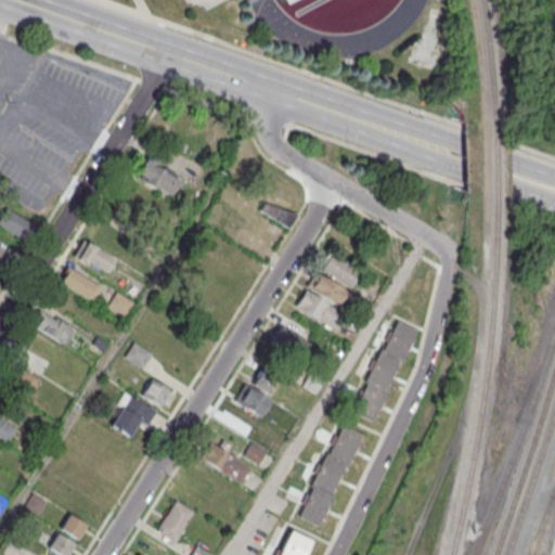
[(131,175),(168,198),(180,179),(143,155),(131,175)]
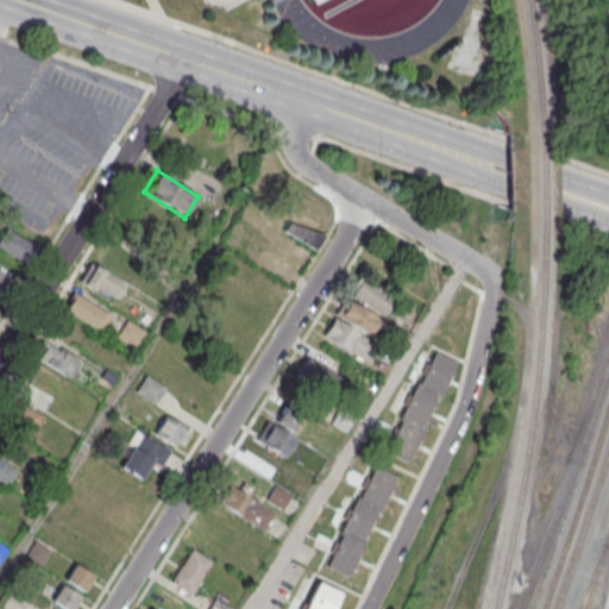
[(286,232),(316,249),(322,238),(293,220),(286,232)]
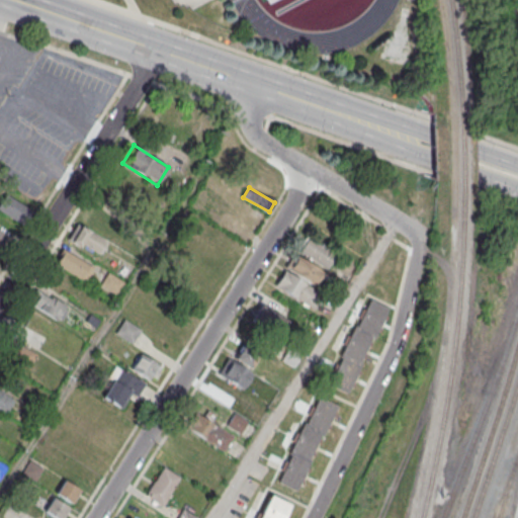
[(0,201),(0,210),(22,226),(31,210),(5,194),(0,201)]
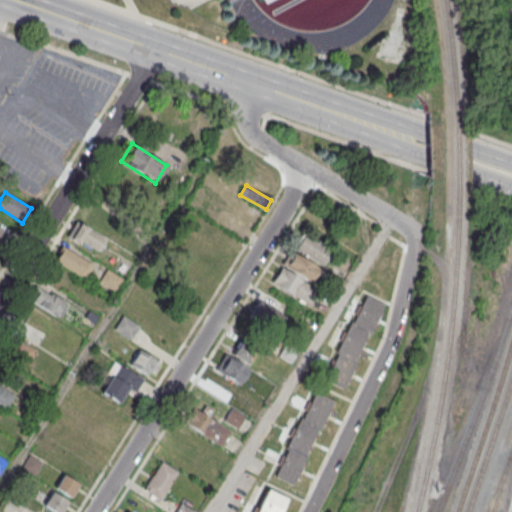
[(105,238),(76,220),(66,235),(95,253),(105,238)]
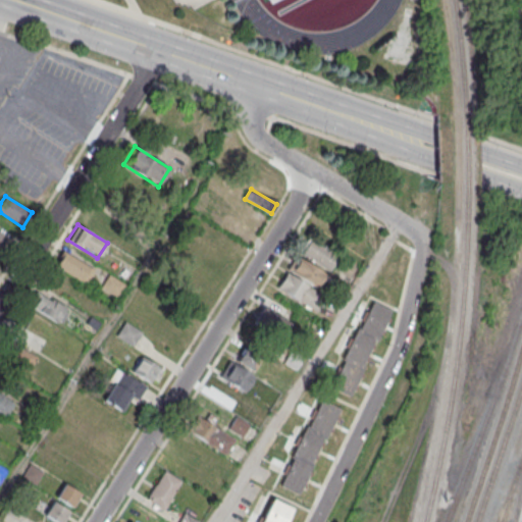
[(0,251),(9,238),(0,231),(0,251)]
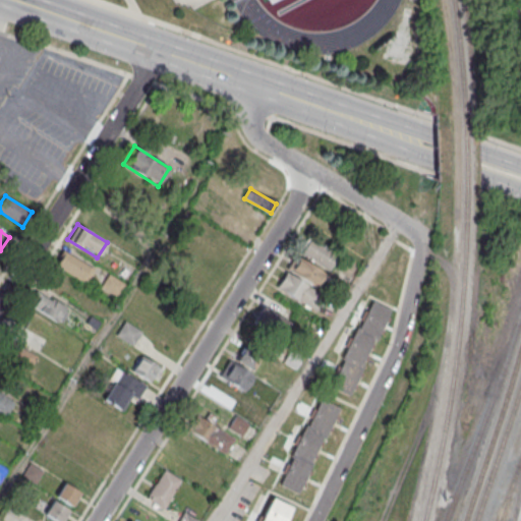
[(338,254),(308,235),(298,250),(328,270),(338,254)]
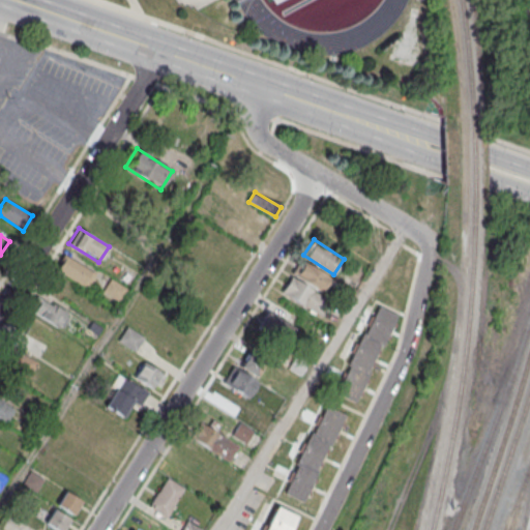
[(95,273),(64,254),(55,268),(86,288),(95,273)]
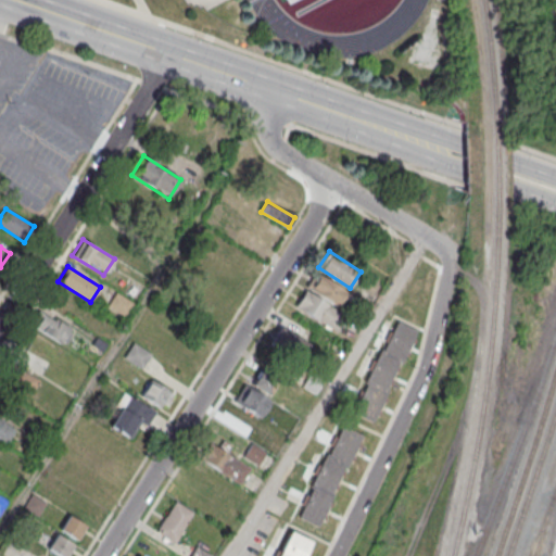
[(305,286),(336,307),(346,293),(316,272),(305,286)]
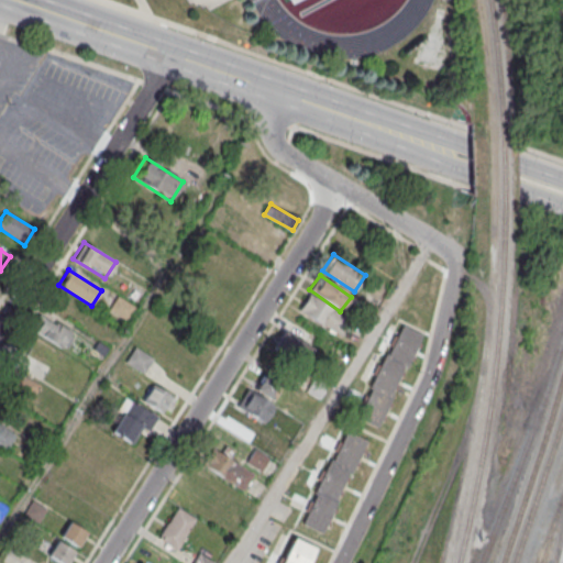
[(349,318),(308,294),(298,310),(339,334),(349,318)]
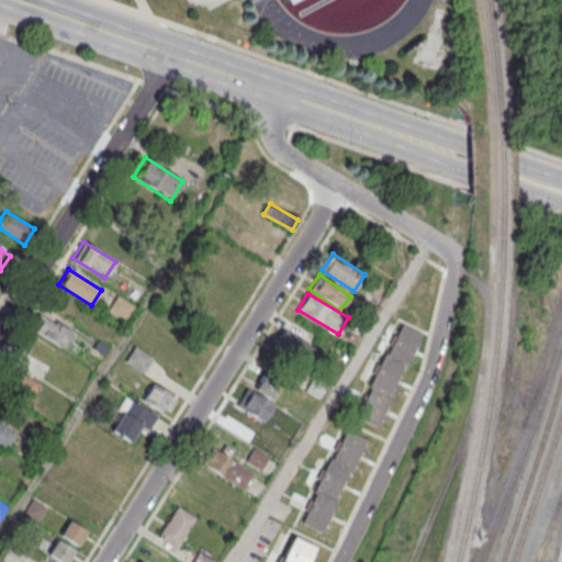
[(108,308),(124,319),(133,306),(116,295),(108,308)]
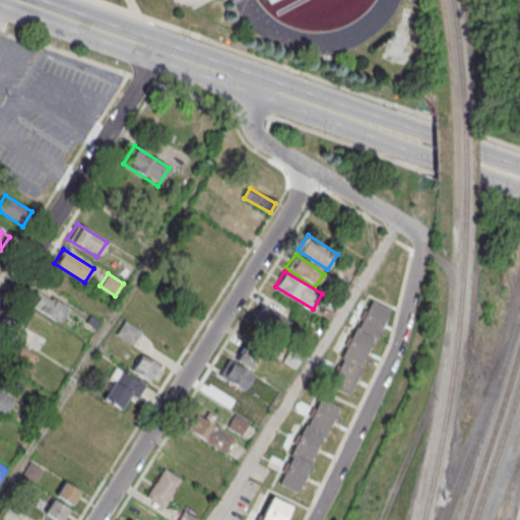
[(27,306),(58,322),(67,307),(37,289),(27,306)]
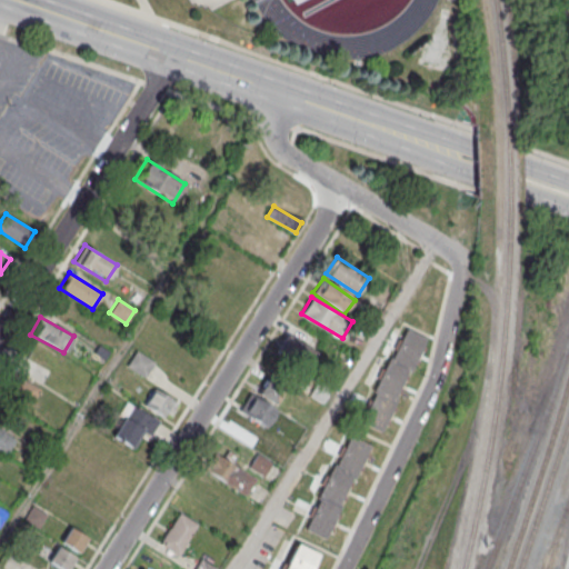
[(407,329),(428,339),(411,372),(409,371),(396,398),(398,399),(381,432),(361,422),(376,393),(373,392),(390,358),(392,359),(407,329)]
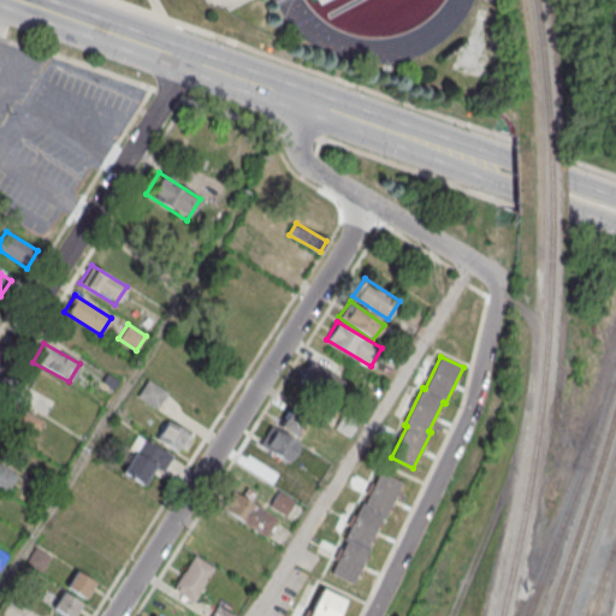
[(157,408),(167,391),(148,380),(137,396),(157,408)]
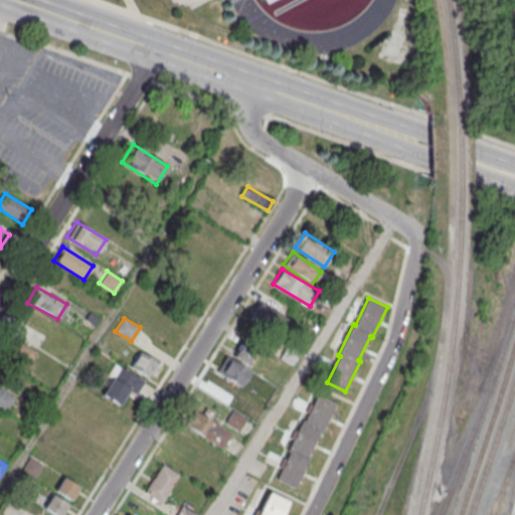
[(230,353),(248,367),(264,348),(246,334),(230,353)]
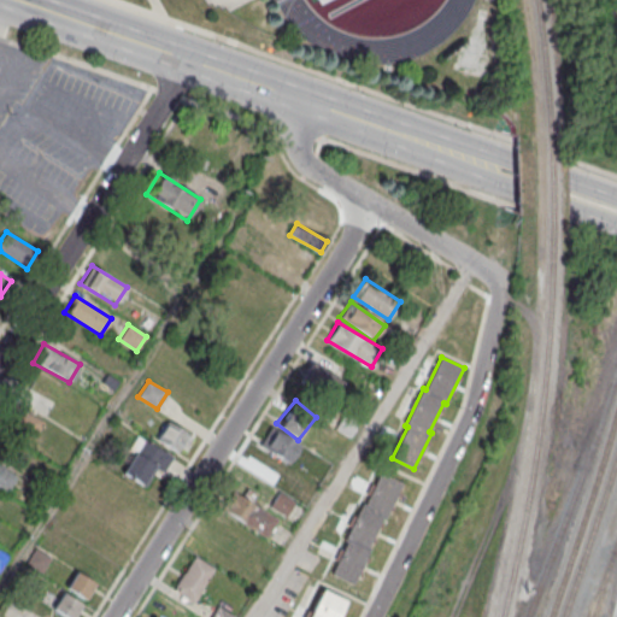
[(0,423),(27,445),(43,425),(17,404),(0,423)]
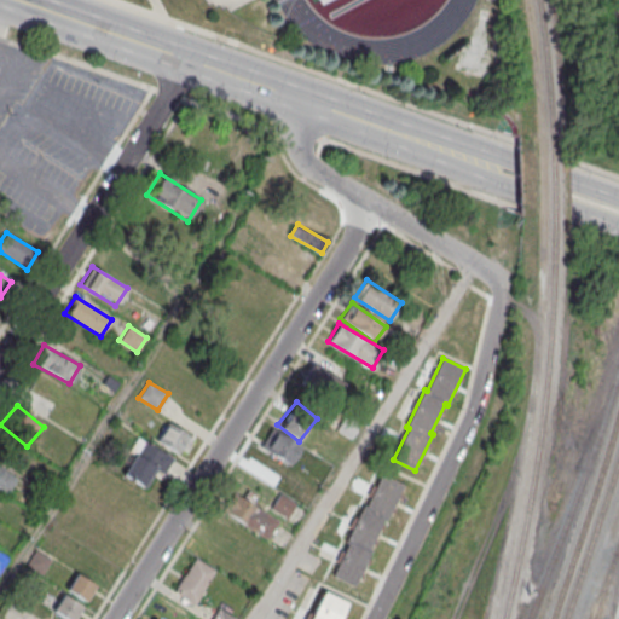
[(156,441),(183,456),(194,437),(167,422),(156,441)]
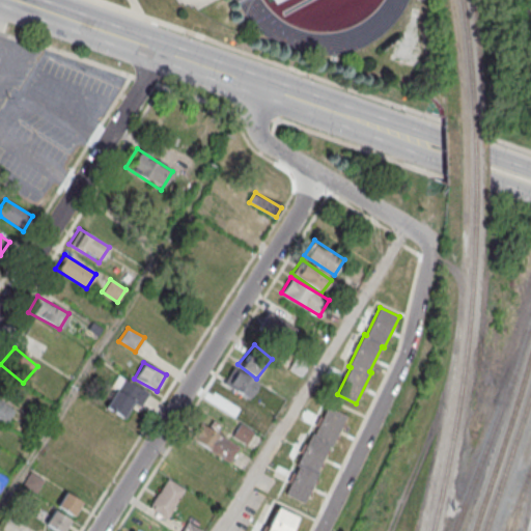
[(223,383),(248,398),(257,383),(233,367),(223,383)]
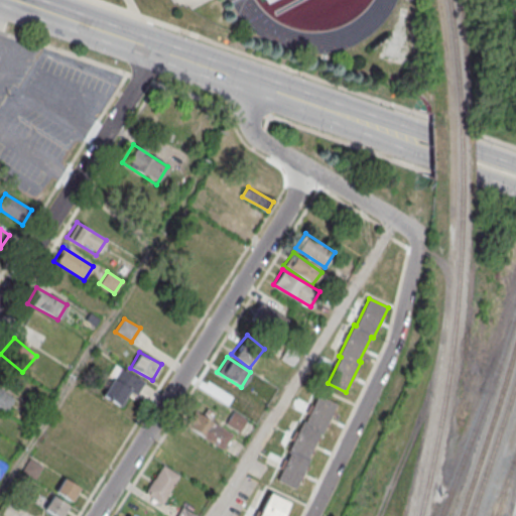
[(128,394),(135,398),(145,382),(119,366),(101,396),(120,408),(128,394)]
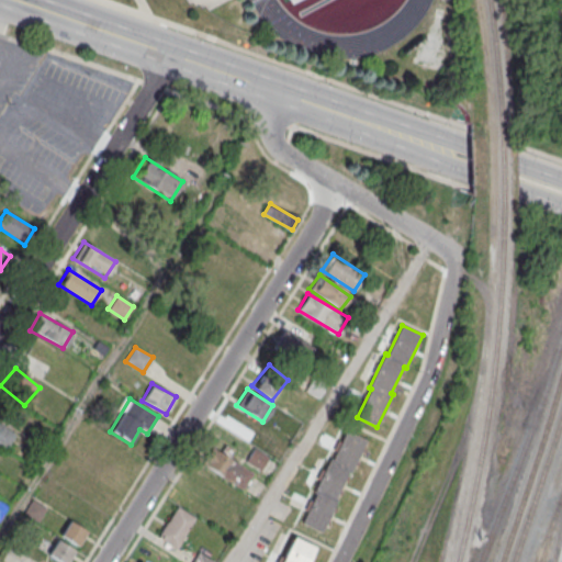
[(224,425),(248,440),(259,425),(234,408),(224,425)]
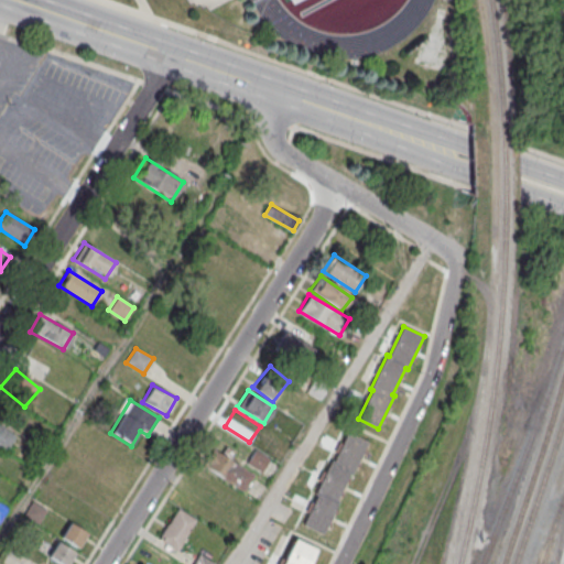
[(0,424),(14,434),(6,449),(0,445),(0,424)]
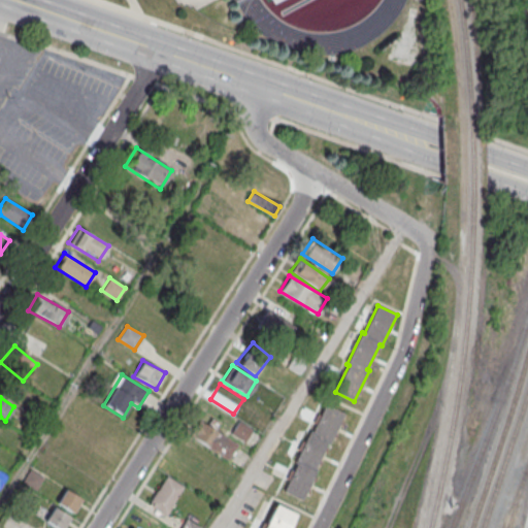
[(326,405),(344,415),(329,446),(327,444),(316,469),(318,470),(302,501),(284,492),(297,464),(295,463),(309,432),(311,433),(326,405)]
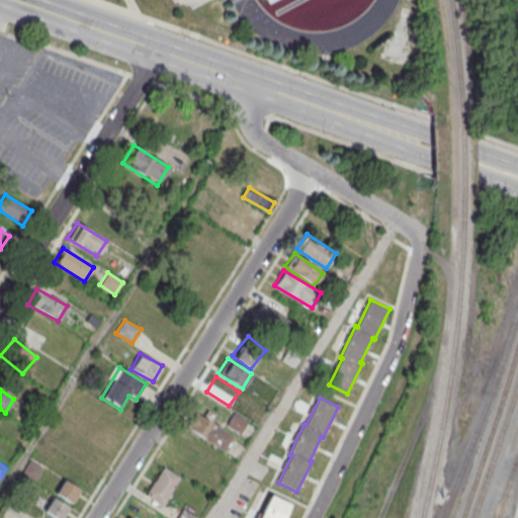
[(253,411),(242,403),(226,425),(238,433),(253,411)]
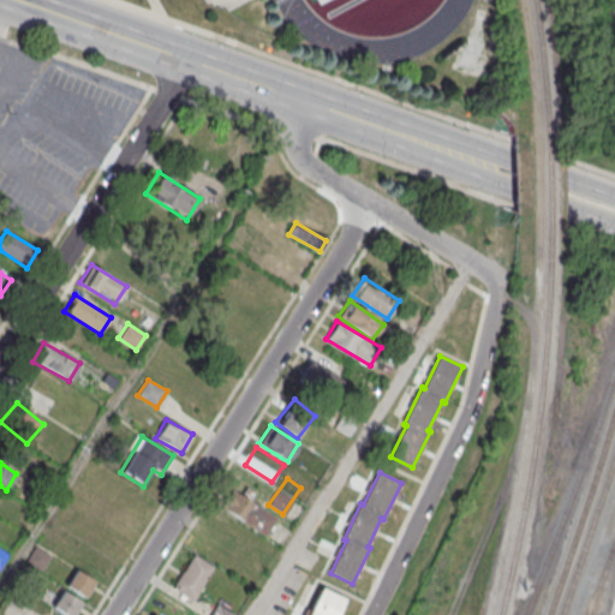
[(266,537),(278,519),(232,489),(220,507),(266,537)]
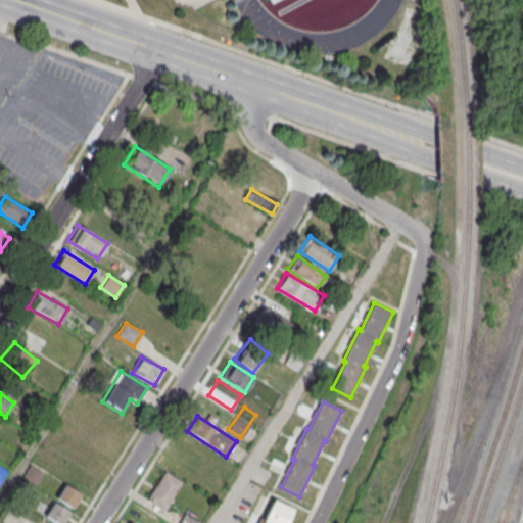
[(22,476),(37,484),(43,472),(29,465),(22,476)]
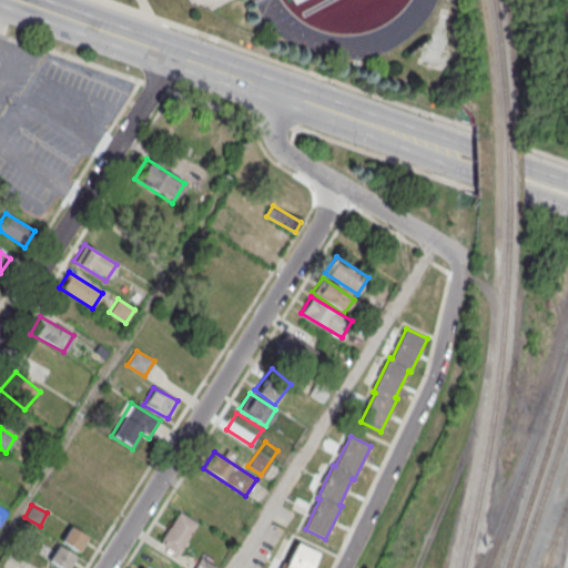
[(159,543),(178,555),(198,523),(178,510),(159,543)]
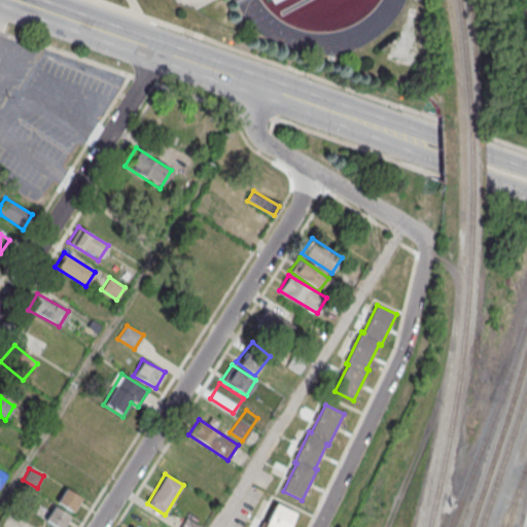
[(65,489),(81,499),(72,513),(57,502),(65,489)]
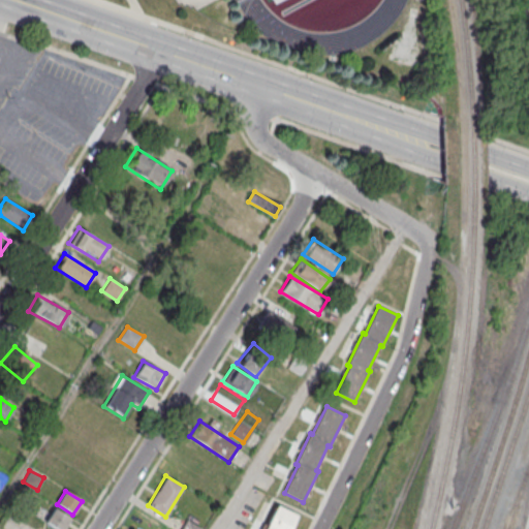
[(265,528),(276,506),(297,517),(290,528),(265,528)]
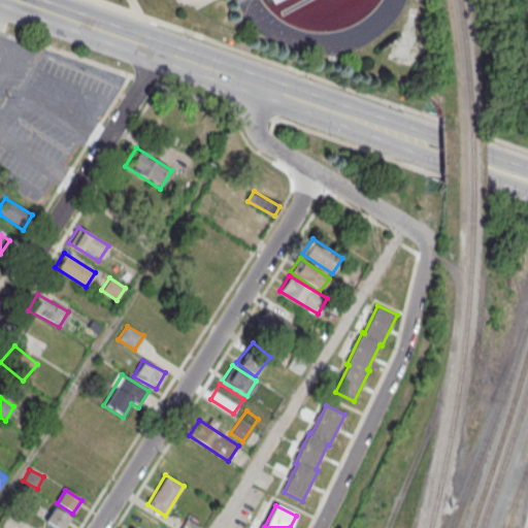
[(54,508),(70,519),(63,527),(55,527),(45,522),(54,508)]
